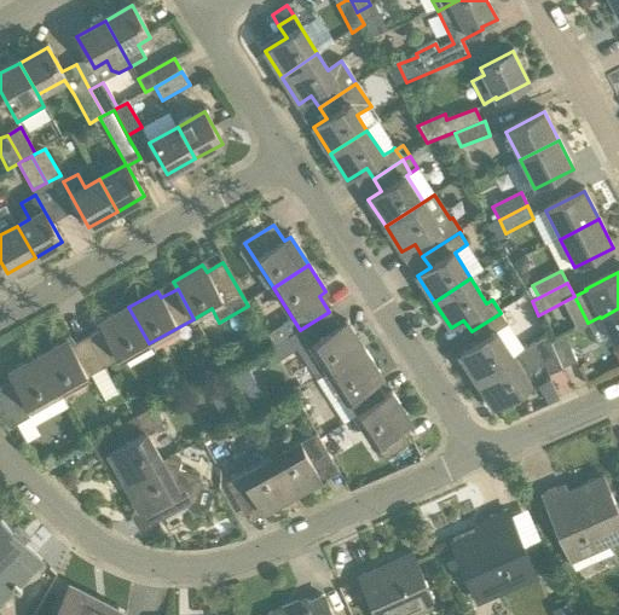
[(104,330),(88,338),(105,369),(149,343),(128,307),(100,323),(104,330)]
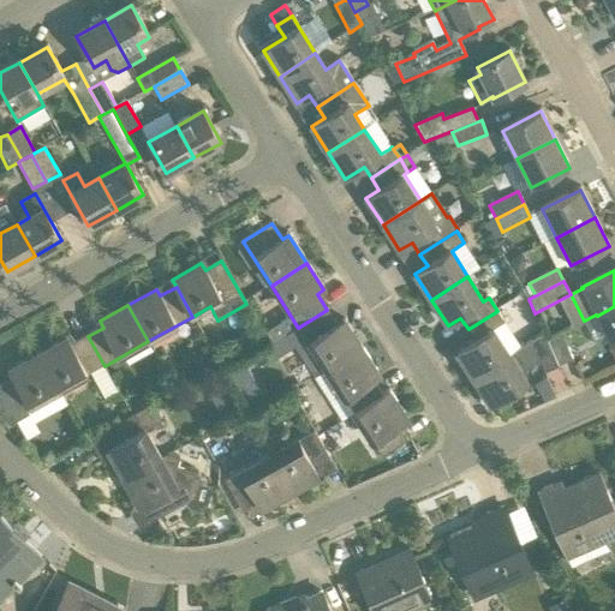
[(610,343),(614,341),(614,306),(597,316),(596,315),(584,321),(583,322),(597,348),(610,342),(610,343)]
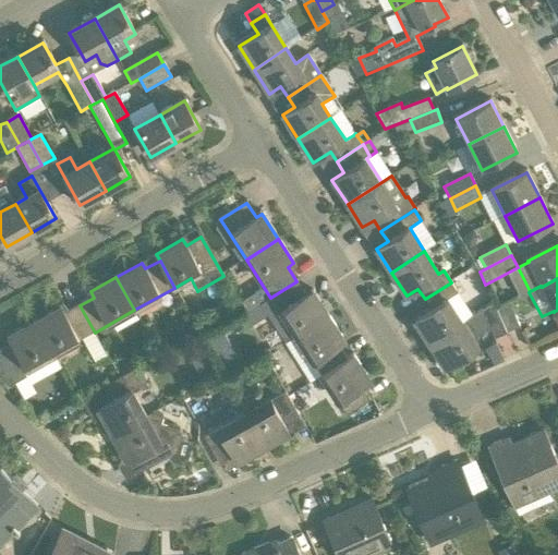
[(296,281),(270,298),(295,337),(328,316),(312,292),(306,296),(296,281)]
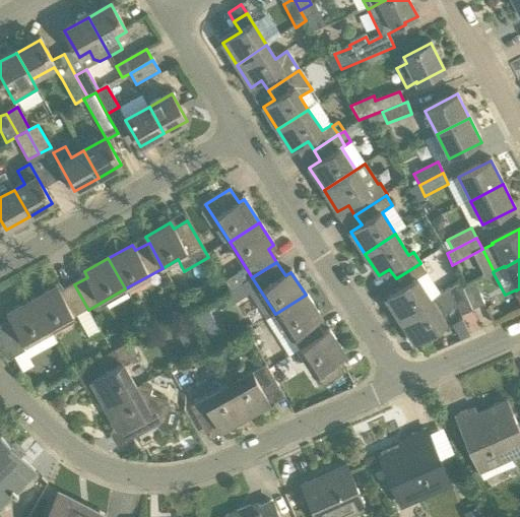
[(400,322),(431,303),(416,280),(427,273),(420,263),(396,278),(402,288),(386,299),(400,322)]
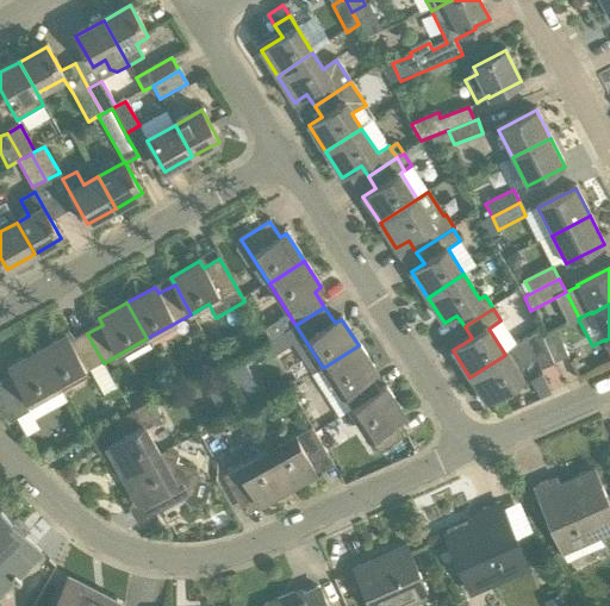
[(542,339),(554,364),(568,357),(556,332),(542,339)]
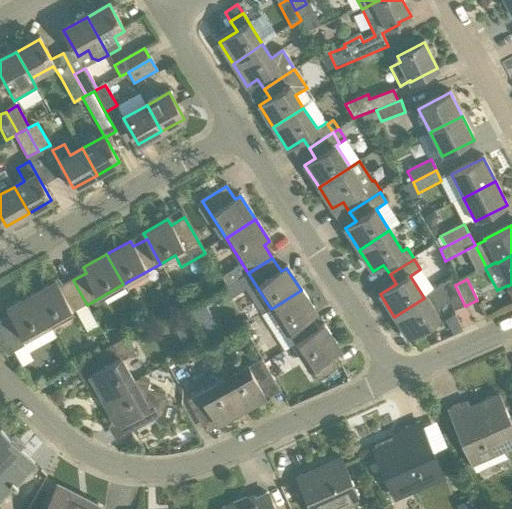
[(75,311),(86,305),(87,305),(73,280),(58,288),(56,282),(32,295),(49,326),(75,311)]
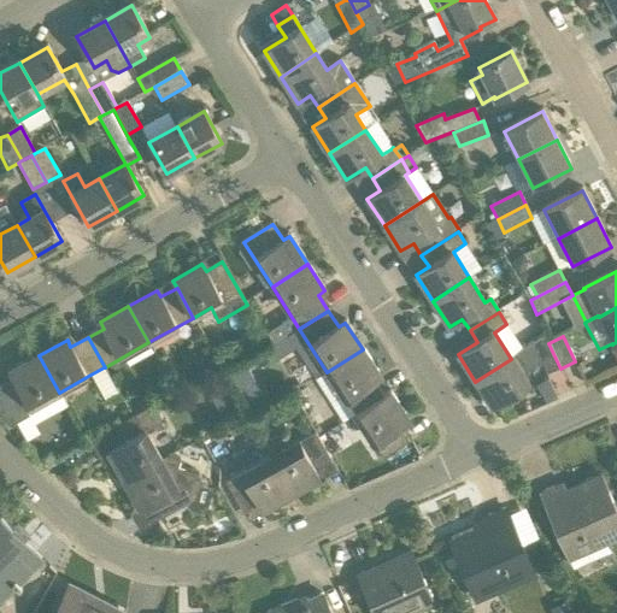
[(528,384),(522,376),(541,364),(546,375),(560,369),(548,343),(545,337),(544,337),(533,346),(511,359),(475,382),(492,407),(498,404),(500,407),(499,410),(499,411),(513,401),(510,395),(528,384)]
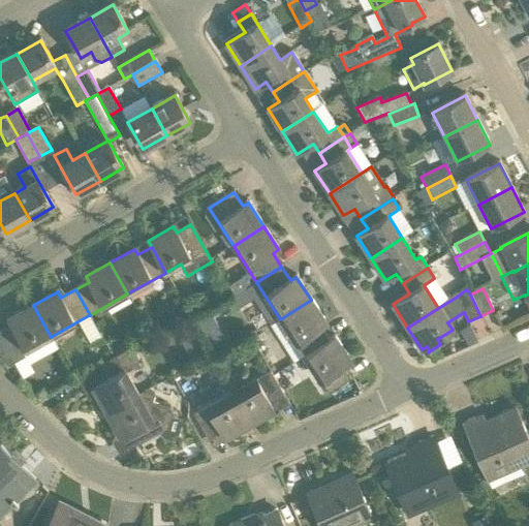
[(280,319),(304,356),(329,340),(320,327),(327,323),(311,300),(280,319)]
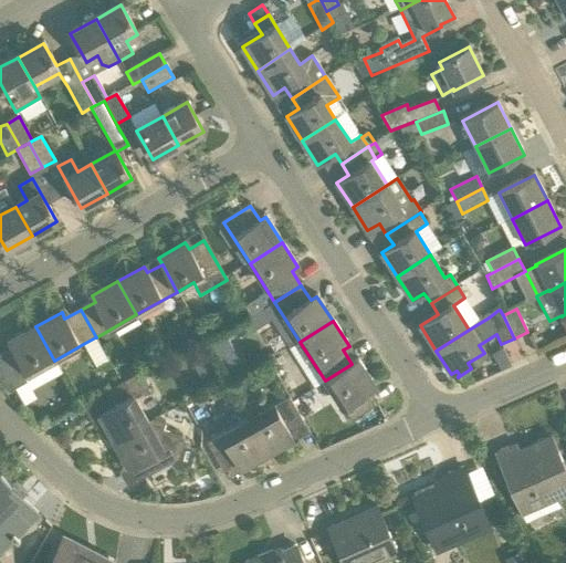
[(179,332),(186,343),(197,336),(190,324),(179,332)]
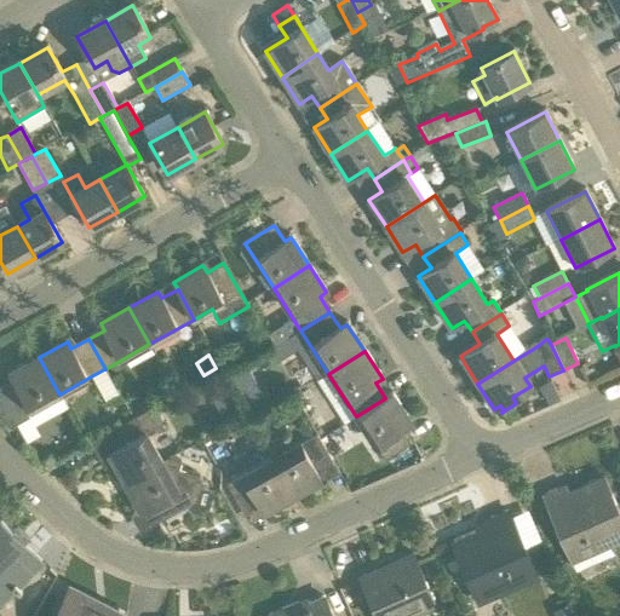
[(59,395),(39,357),(10,374),(13,380),(0,387),(0,393),(1,396),(0,396),(0,419),(10,429),(29,419),(27,413),(59,395)]
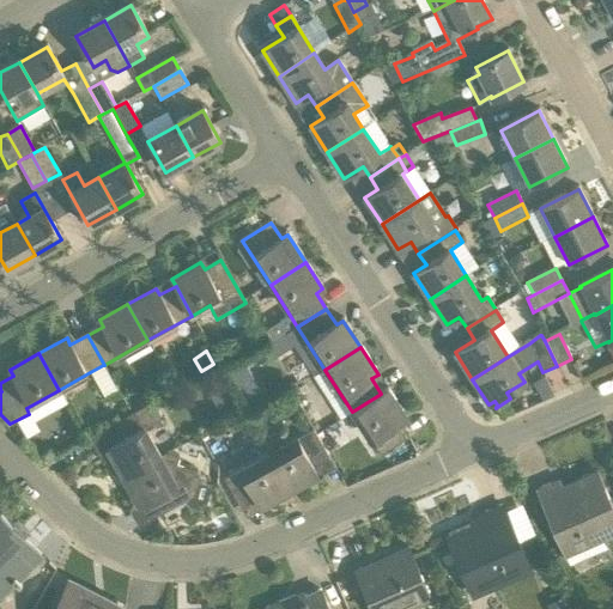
[(228,372),(244,402),(261,393),(243,363),(228,372)]
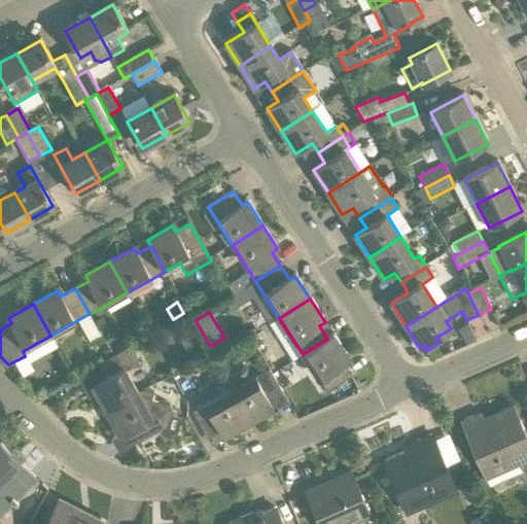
[(334,336),(327,339),(303,354),(327,392),(352,377),(343,363),(349,359),(334,336)]
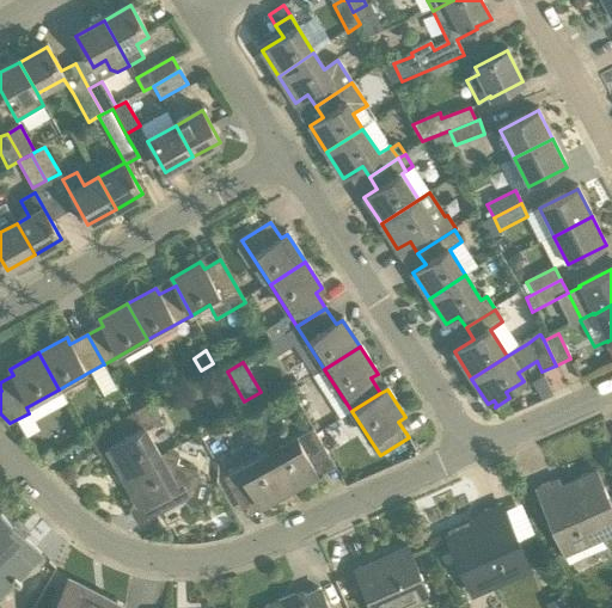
[(166,404),(163,397),(151,404),(154,410),(166,404)]
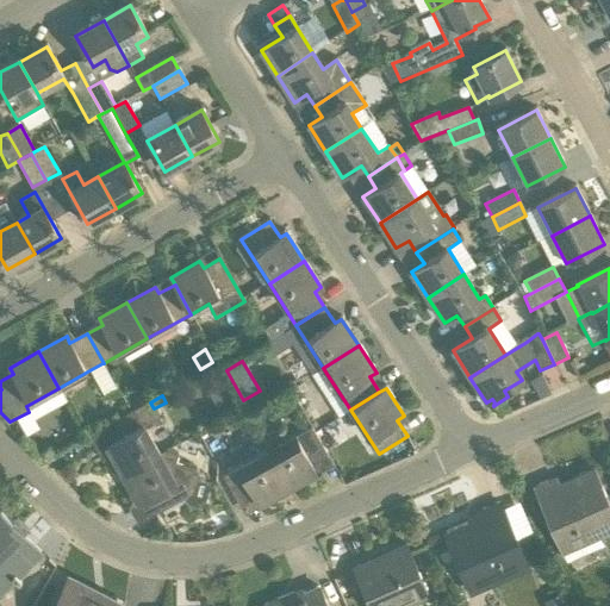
[(123,475),(157,455),(145,432),(162,423),(154,408),(150,403),(116,420),(117,422),(88,437),(103,462),(113,457),(123,475)]
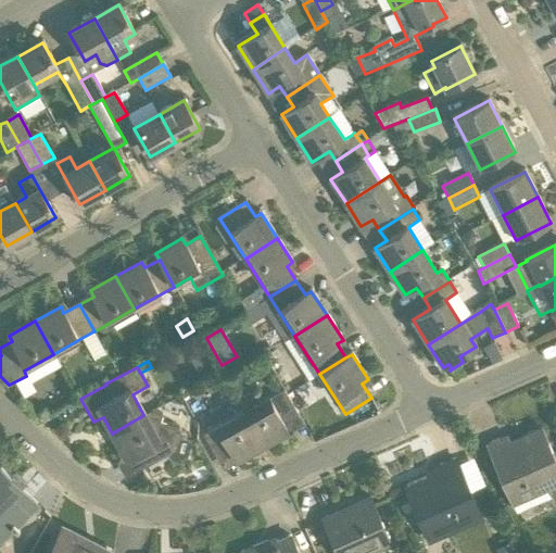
[(212,381),(217,392),(227,388),(222,377),(212,381)]
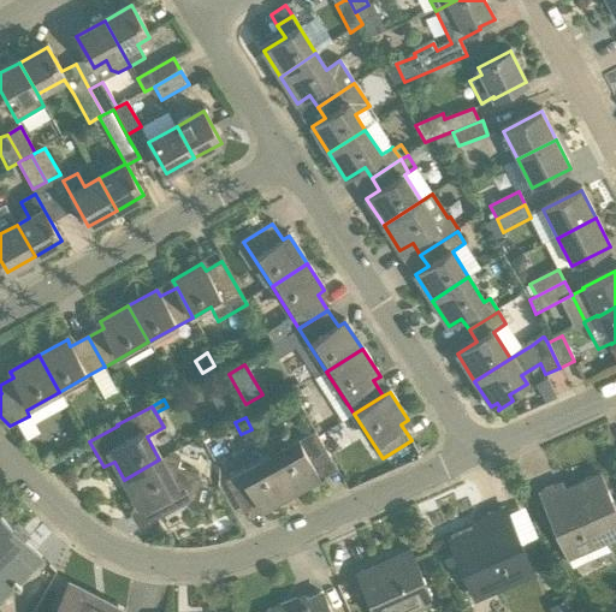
[(319,477),(315,471),(331,462),(314,432),(288,447),(280,433),(261,443),(270,457),(290,494),(319,477)]
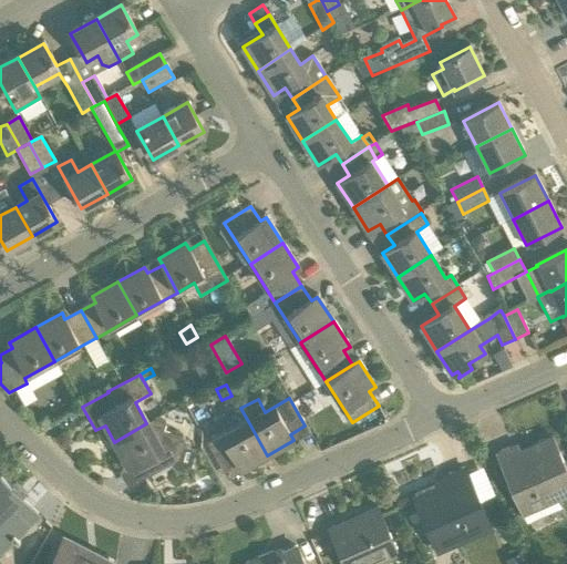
[(153,420),(146,423),(114,442),(129,469),(135,464),(143,480),(179,460),(185,442),(185,440),(184,438),(183,437),(165,431),(166,424),(153,420)]
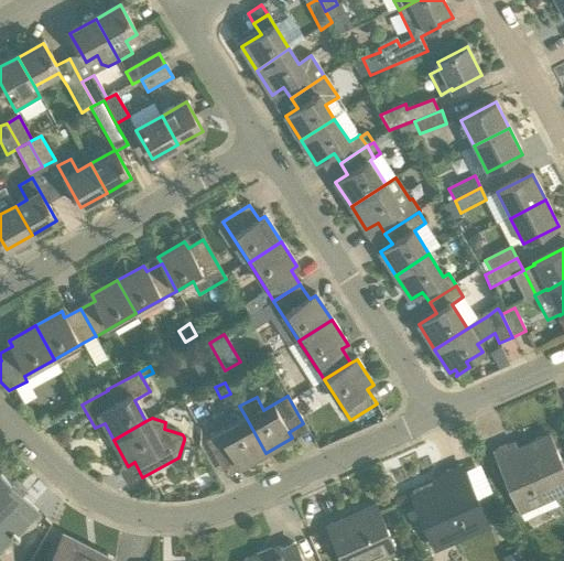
[(266,453),(247,419),(206,442),(221,470),(237,461),(240,467),(266,453)]
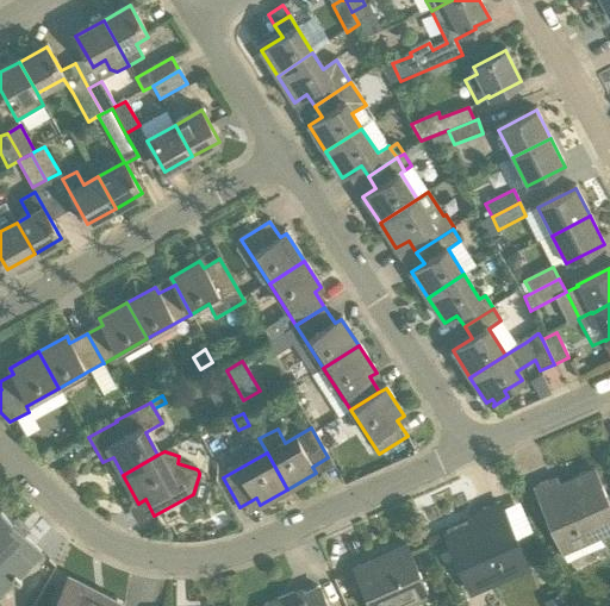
[(609,508),(593,470),(558,486),(555,480),(534,489),(562,554),(609,532),(609,508)]
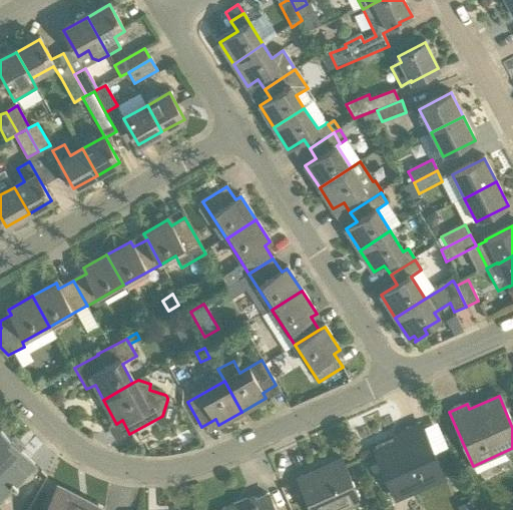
[(394,437),(396,441),(375,450),(390,484),(401,479),(408,495),(444,480),(420,425),(394,437)]
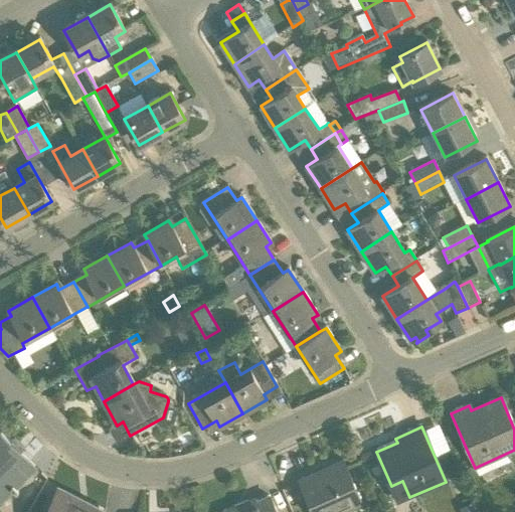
[(0,503),(1,503),(14,490),(16,493),(19,490),(16,488),(35,469),(0,435),(0,503)]
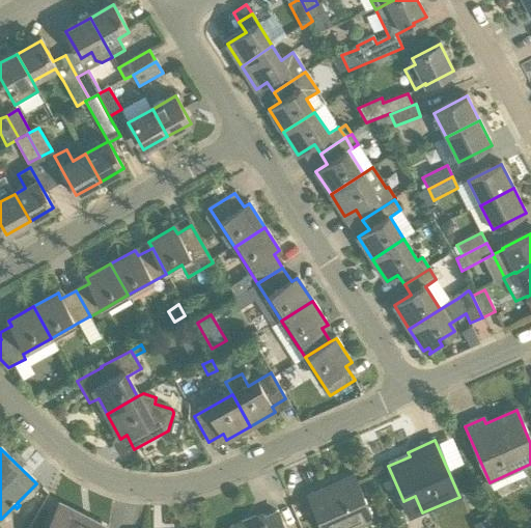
[(354,476),(337,483),(308,496),(322,527),(358,527),(373,521),(354,476)]
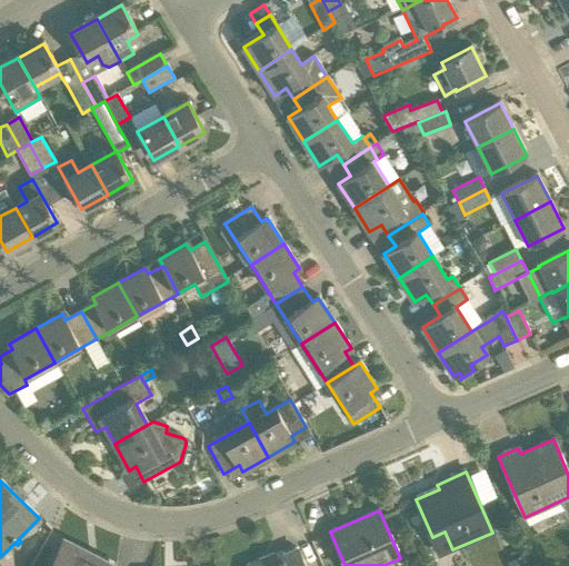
[(63,544),(61,548),(53,565),(109,565),(63,544)]
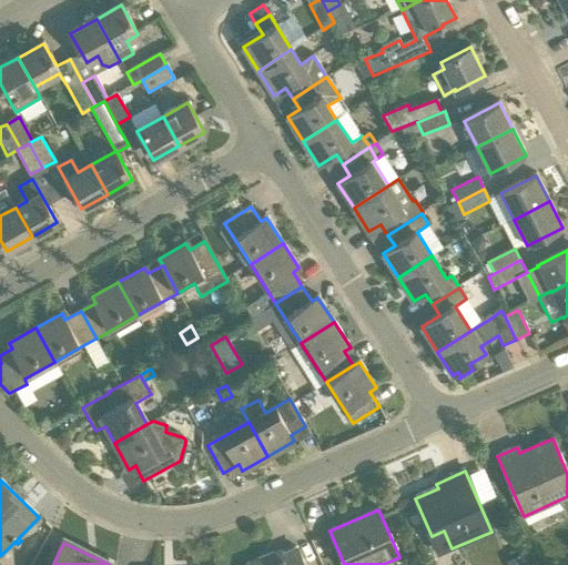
[(280,553),(273,555),(254,564),(303,564),(296,550),(281,556),(280,553)]
